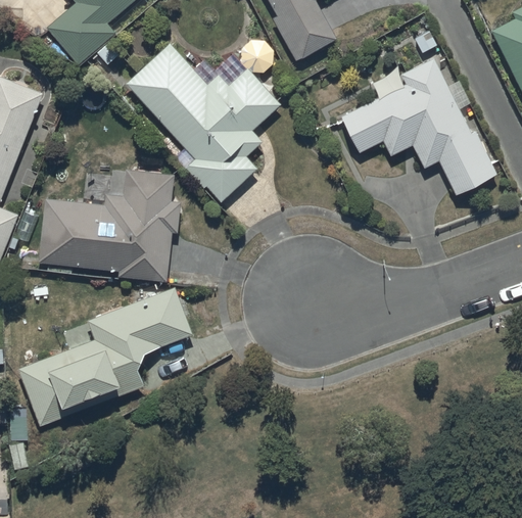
[(74,0),(76,2),(46,27),(79,65),(94,52),(106,65),(120,54),(107,40),(115,33),(107,22),(134,0),(74,0)]
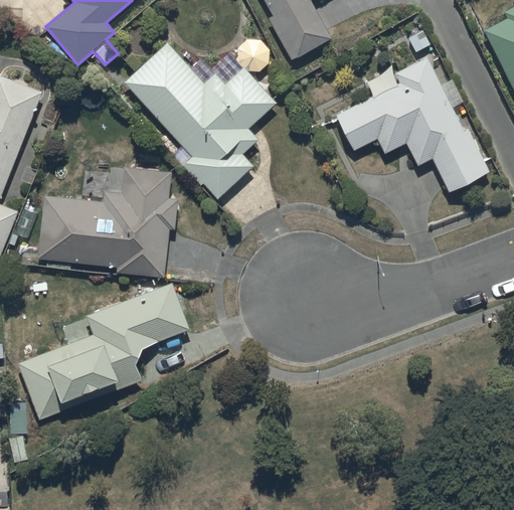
[(332,36),(311,0),(264,0),(273,15),(268,18),(291,59),(332,36)]
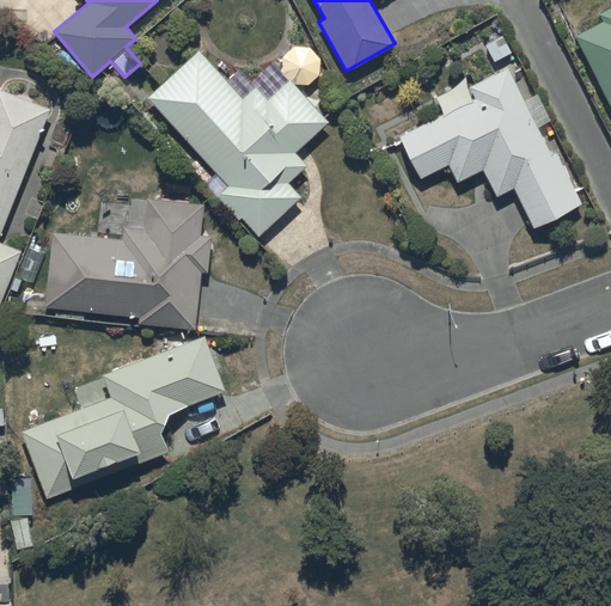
[(603,20),(575,36),(610,105),(610,130),(609,132),(610,135),(610,7),(599,14),(603,20)]
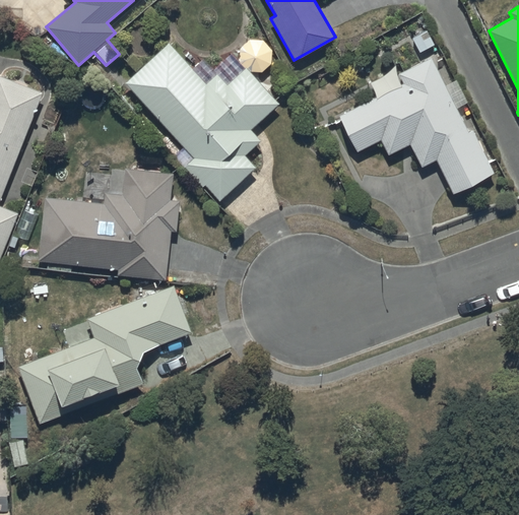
[(169,43),(125,81),(188,151),(178,161),(202,189),(206,185),(219,200),(255,168),(244,156),(260,141),(250,130),(278,105),(249,72),(251,73),(252,73),(254,73),(255,73),(257,73),(258,73),(259,73),(261,73),(262,72),(263,71),(265,71),(266,70),(267,69),(268,68),(269,67),(270,66),(270,64),(271,63),(271,62),(272,60),(272,59),(272,58),(272,56),(272,55),(272,53),(271,52),(271,51),(270,49),(270,48),(269,47),(268,46),(267,45),(266,44),(264,43),(263,42),(262,42),(261,41),(259,41),(258,41),(256,40),(255,40),(253,41),(252,41),(251,41),(249,42),(248,42),(247,43),(246,44),(245,45),(244,46),(243,47),(242,48),(241,49),(240,51),(240,52),(240,53),(239,55),(239,56),(239,58),(239,59),(240,61),(240,62),(241,63),(241,65),(242,66),(243,67),(243,68),(226,83),(217,74),(207,84),(169,43)]
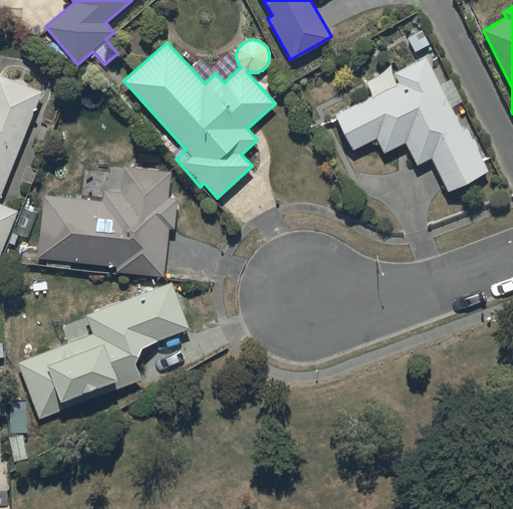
[(440,84),(426,56),(394,71),(400,83),(336,114),(353,149),(375,138),(383,153),(406,142),(417,165),(431,157),(448,192),(489,172),(468,129),(464,131),(452,105),(460,102),(449,80),(440,84)]
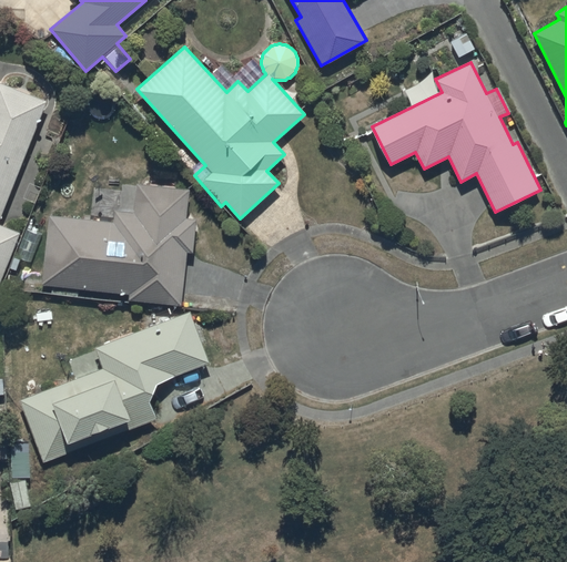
[(0,215),(46,100),(0,82),(0,279),(19,232),(0,224),(0,215)]
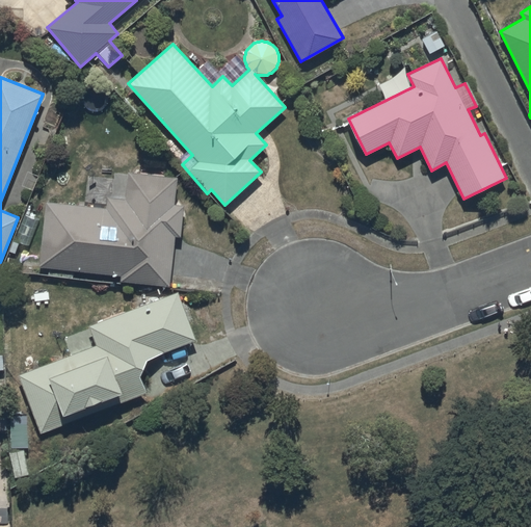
[(173,204),(175,177),(128,172),(126,200),(106,199),(105,204),(91,203),(90,207),(45,204),(40,268),(120,274),(120,283),(169,287),(174,236),(181,236),(183,205),(173,204)]
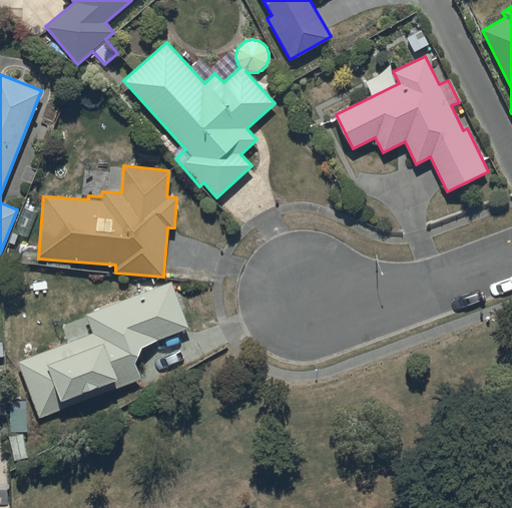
[(187,326),(170,283),(88,315),(95,334),(19,363),(39,416),(143,376),(135,357),(141,344),(187,326)]
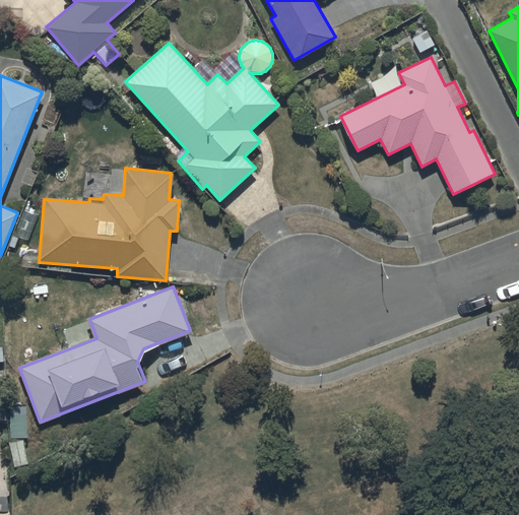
All buildings are outlined.
